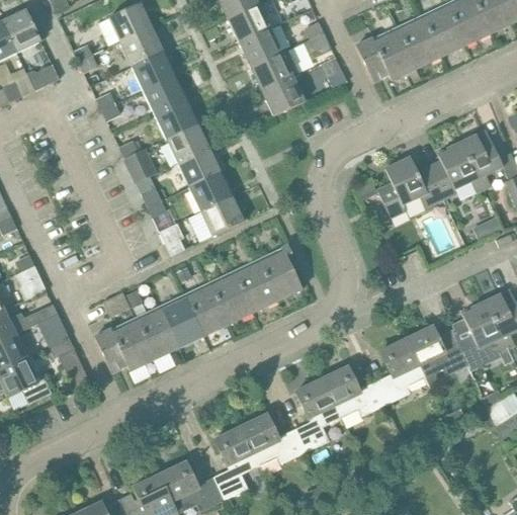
[(50,0),(55,10),(69,3),(68,0),(50,0)]
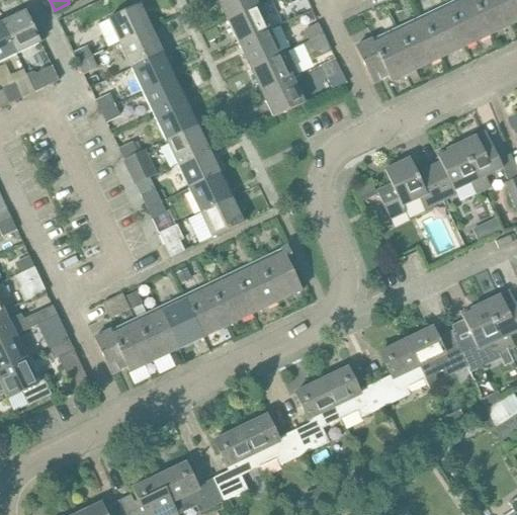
[(219,0),(228,18),(259,3),(258,0),(219,0)]
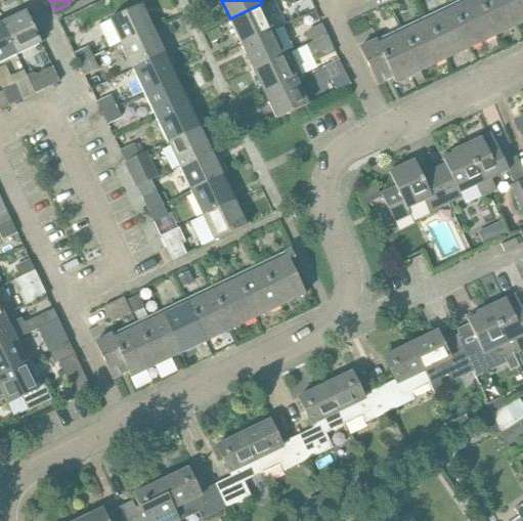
[(471,45),(495,34),(520,22),(522,20),(522,0),(469,0),(453,7),(428,19),(403,31),(380,42),(378,38),(359,46),(371,70),(378,83),(379,83),(394,76),(396,81),(422,69),(446,57),(471,45)]
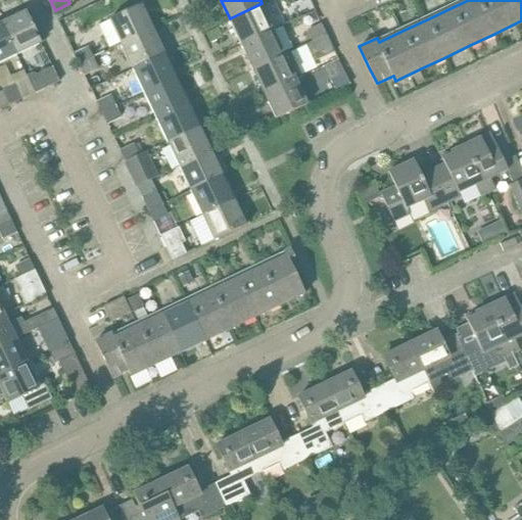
[(110,17),(99,22),(110,47),(122,42),(153,27),(142,2),(110,17)]
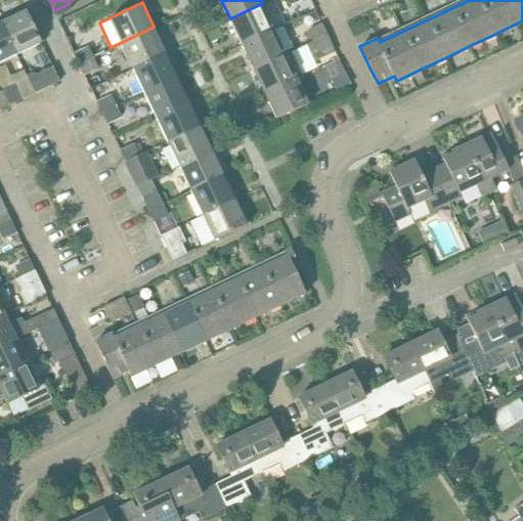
[(230,18),(243,43),(273,28),(262,3),(230,18)]
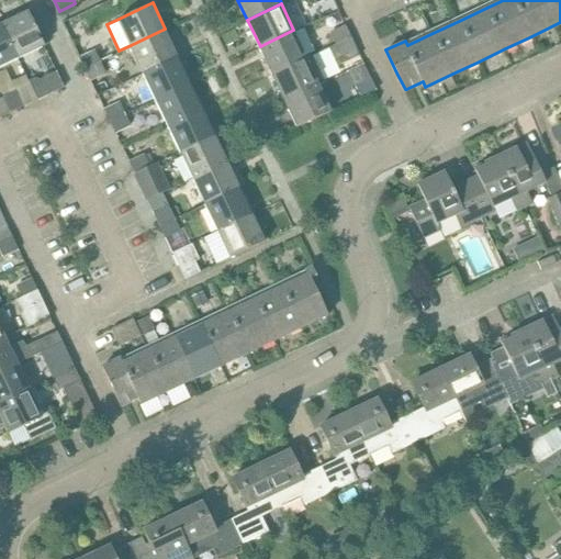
[(19,56),(45,43),(30,10),(2,22),(19,56)]
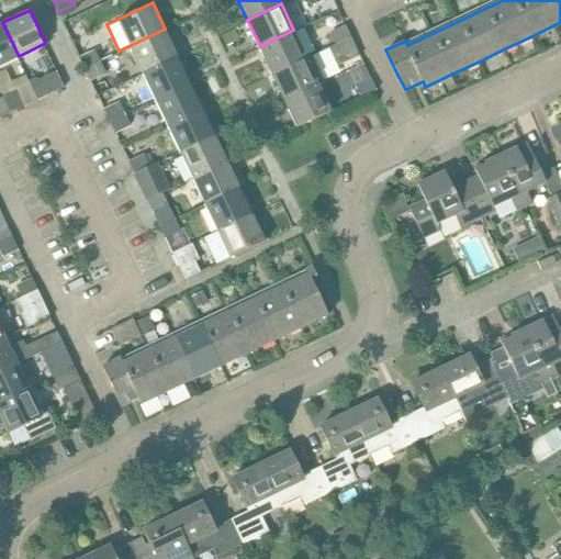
[(0,23),(0,64),(19,56),(2,22),(0,23)]
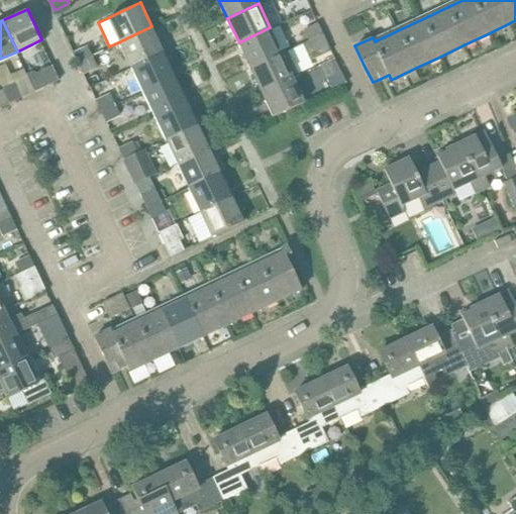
[(304,28),(309,38),(323,31),(319,21),(304,28)]
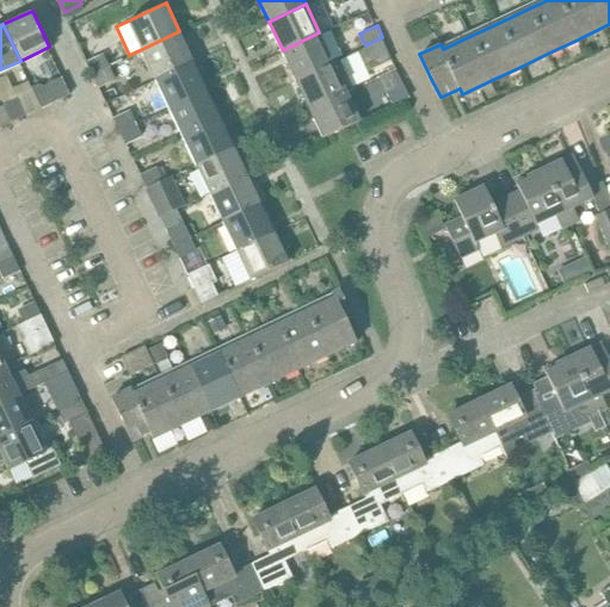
[(179,31),(142,49),(156,78),(192,60),(179,31)]
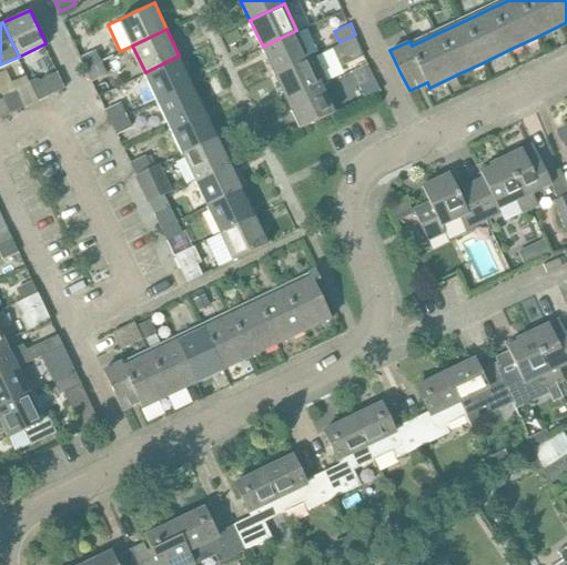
[(296,30),(263,47),(275,73),(310,57),(296,30)]
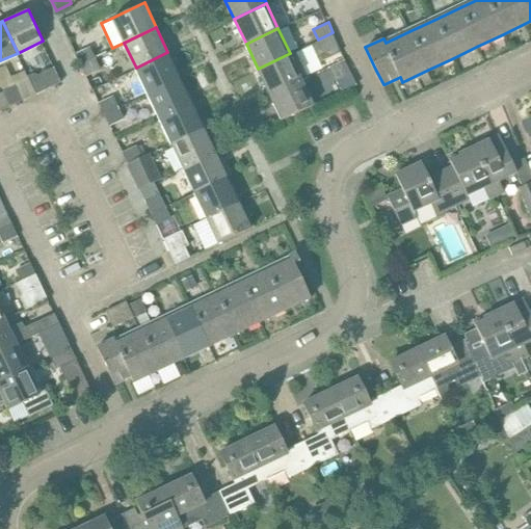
[(333,32),(318,40),(312,43),(320,60),(341,50),(333,32)]
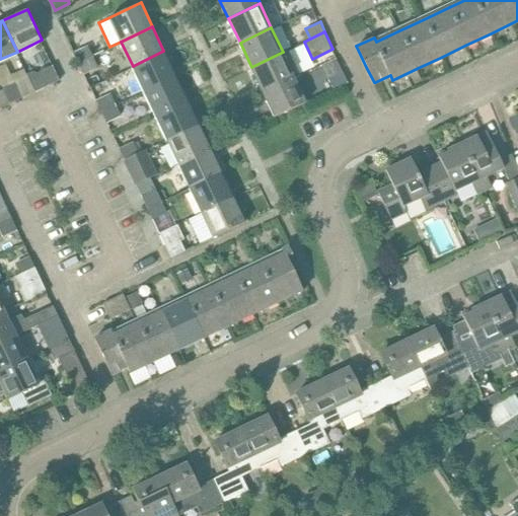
[(74,52),(79,62),(93,55),(88,45),(74,52)]
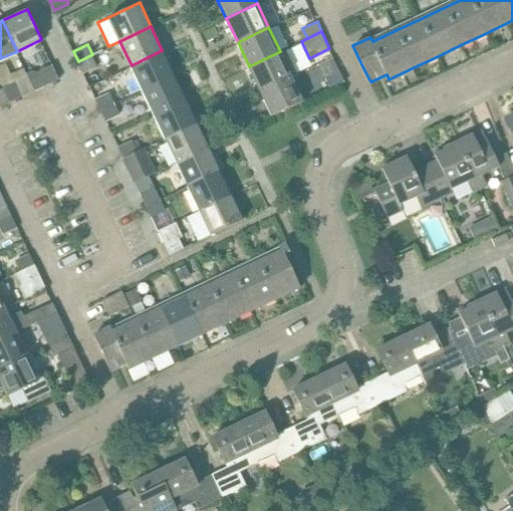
[(162,50),(132,65),(143,89),(174,74),(162,50)]
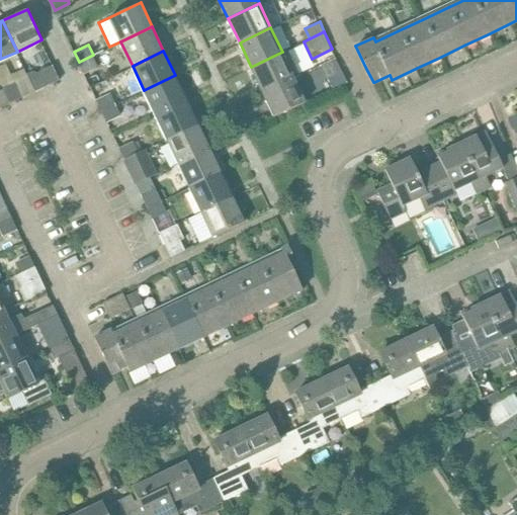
[(251,67),(262,90),(293,76),(282,52),(251,67)]
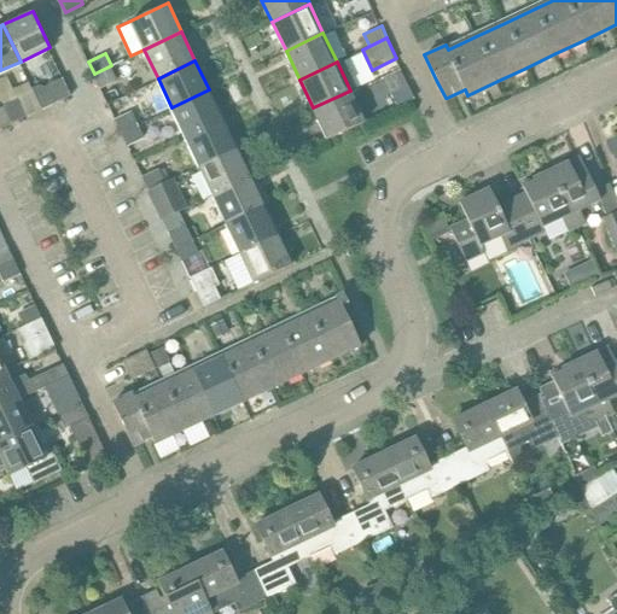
[(111,65),(94,74),(100,86),(117,77),(111,65)]
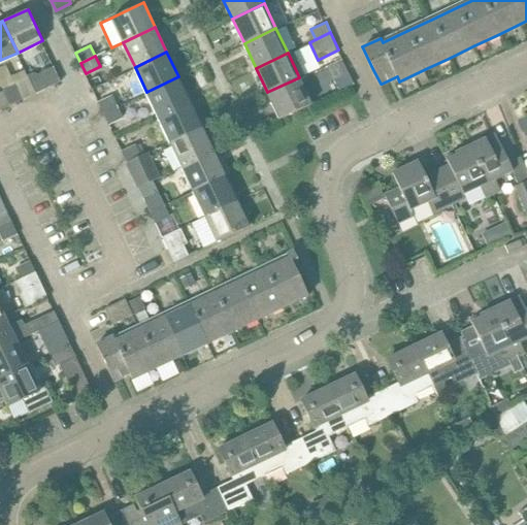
[(54,65),(42,70),(50,85),(61,79),(54,65)]
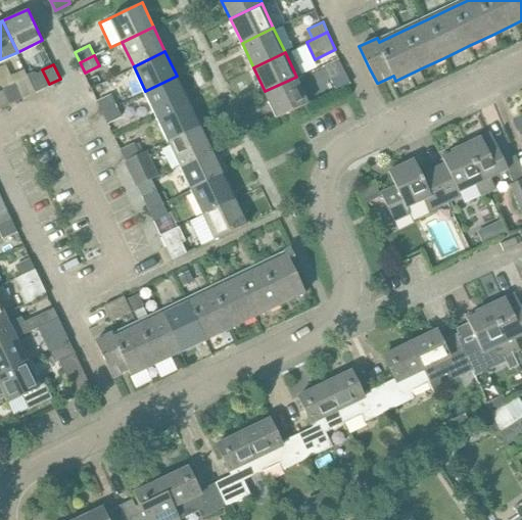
[(336,89),(350,82),(345,72),(331,78),(336,89)]
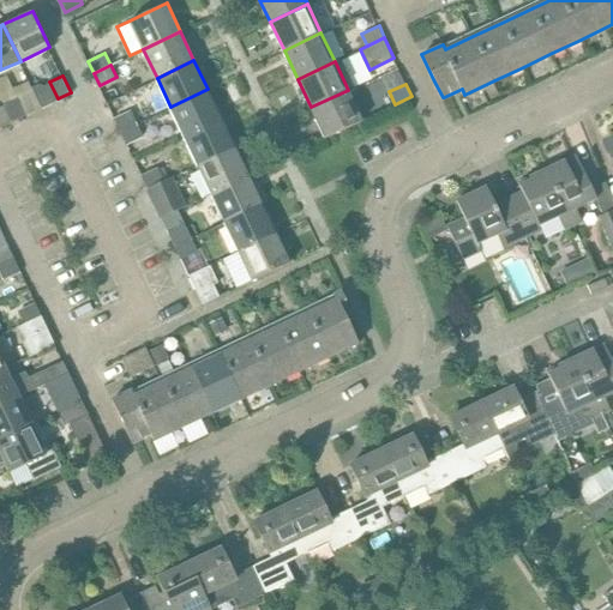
[(42,107),(34,89),(5,103),(13,120),(42,107)]
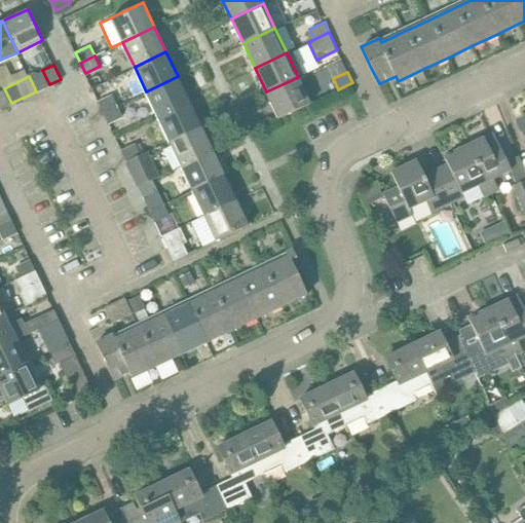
[(178,76),(146,91),(157,115),(189,101),(178,76)]
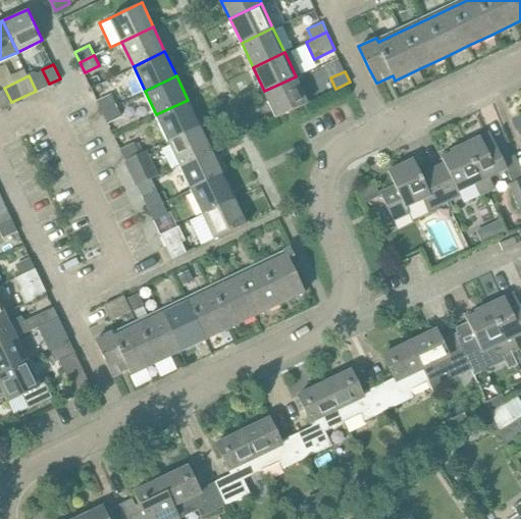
[(296,76),(264,91),(276,116),(308,102),(296,76)]
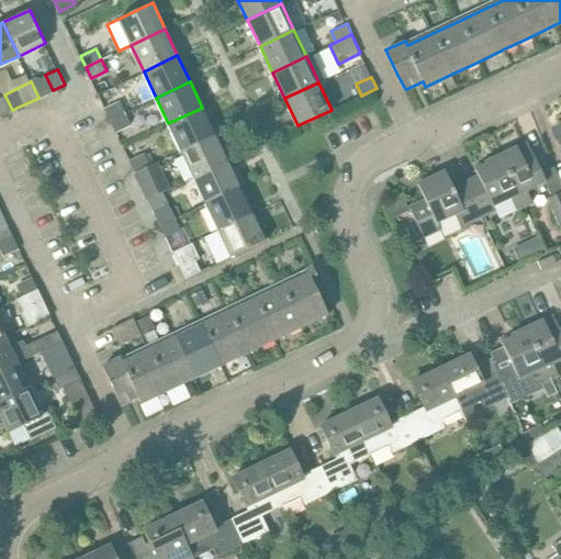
[(0,96),(0,112),(1,115),(12,110),(4,94),(0,96)]
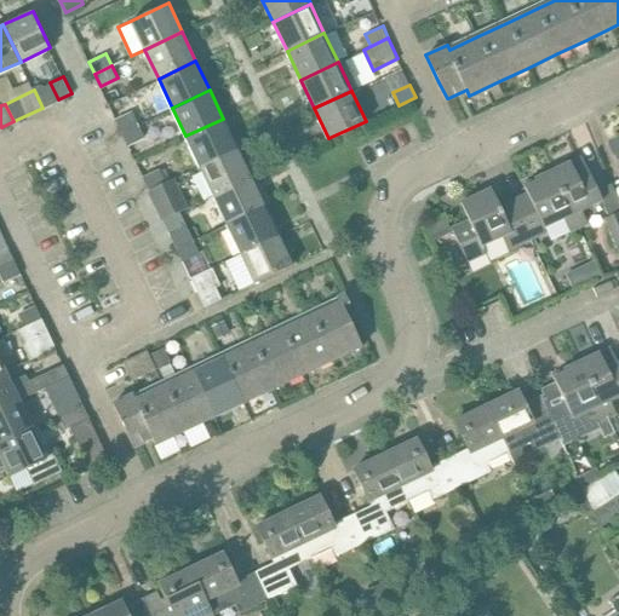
[(116,119),(122,132),(139,124),(133,111),(116,119)]
